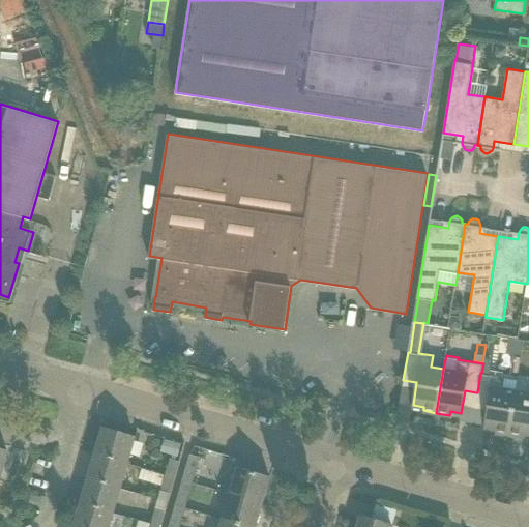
[(516,390),(502,388),(504,377),(481,373),(480,373),(477,392),(476,392),(475,402),(489,404),(485,427),(496,428),(495,432),(508,434),(516,390)]
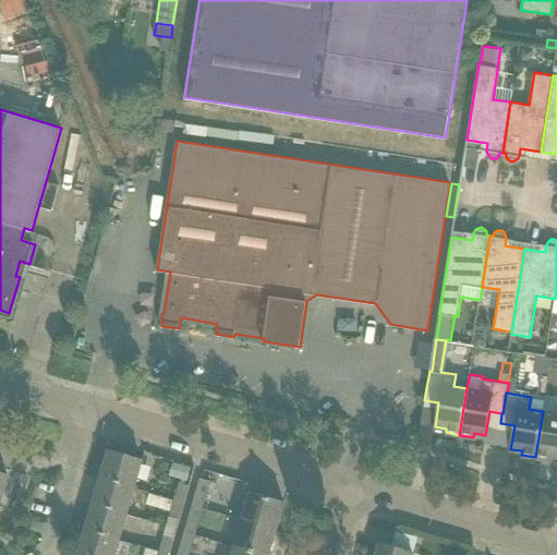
[(556,413),(543,411),(535,457),(548,459),(549,455),(556,456),(556,413)]
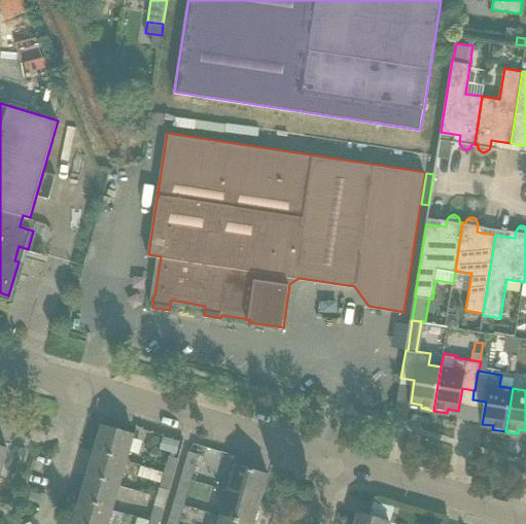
[(457,426),(455,441),(478,444),(481,424),(471,423),(470,428),(457,426)]
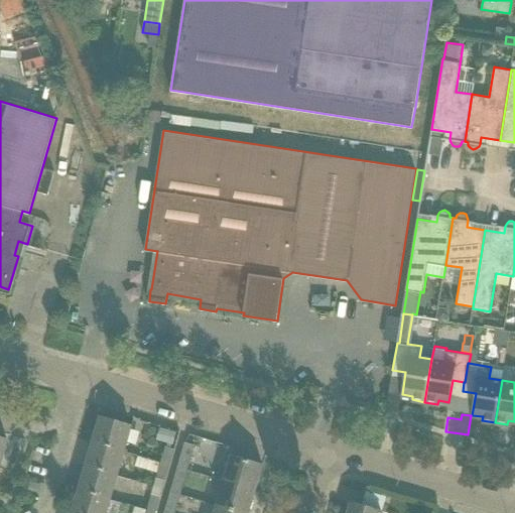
[(100,416),(93,440),(124,450),(131,425),(100,416)]
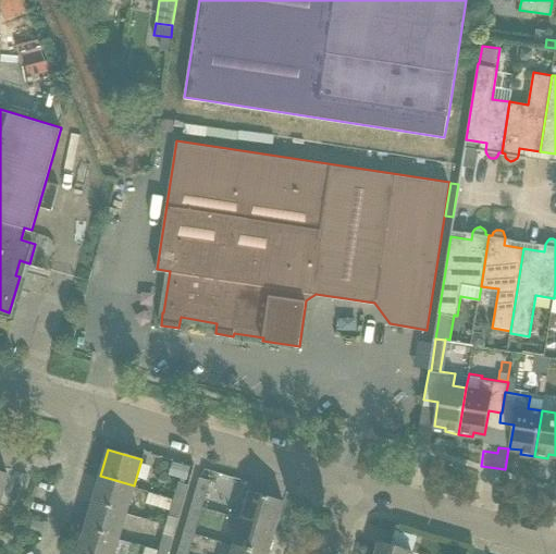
[(100,476),(93,502),(126,512),(134,485),(100,476)]
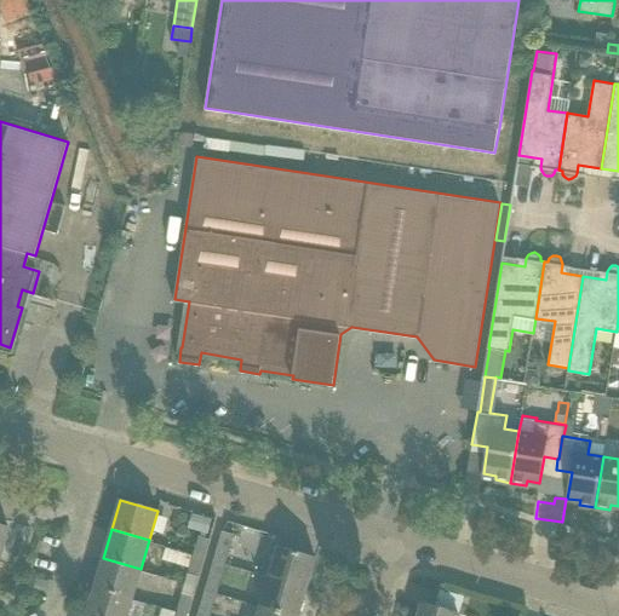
[(223,529),(213,558),(225,562),(234,533),(223,529)]
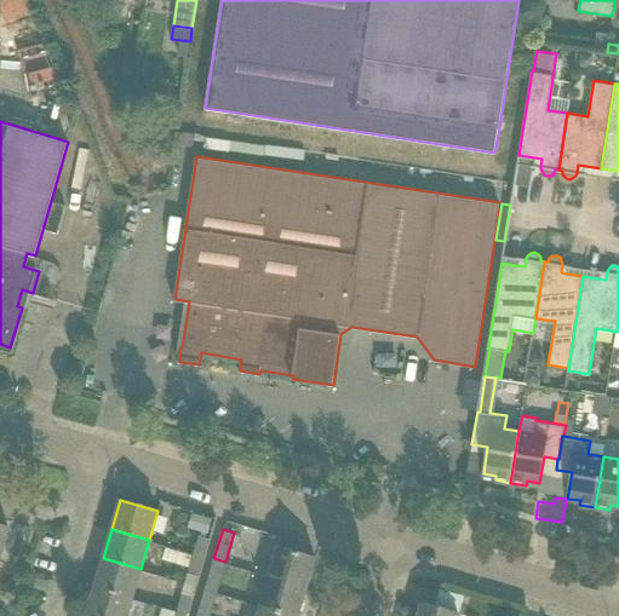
[(199,534),(194,553),(205,556),(210,537),(199,534)]
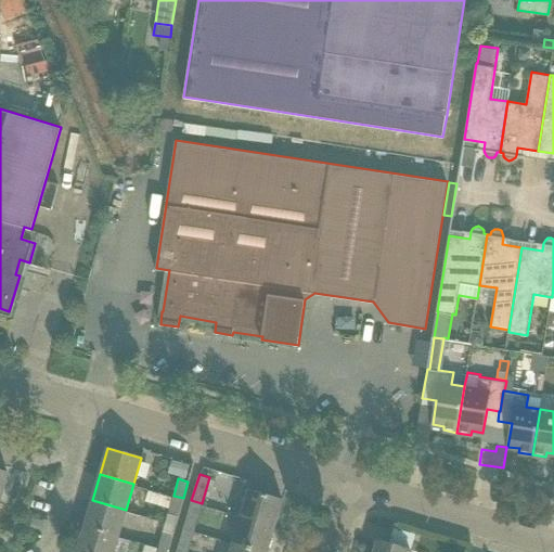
[(248,489),(241,515),(275,526),(283,499),(248,489)]
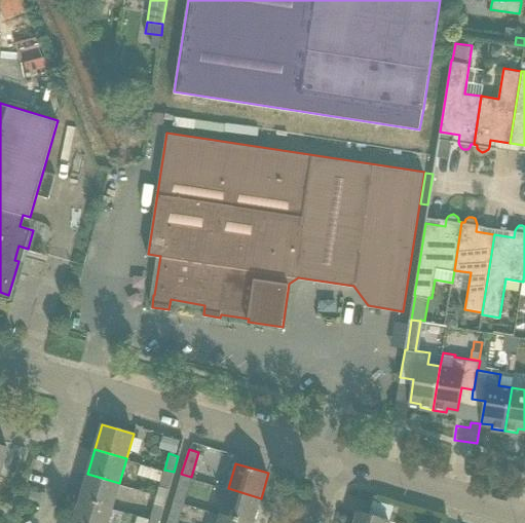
[(174,472),(164,470),(159,486),(169,488),(174,472)]
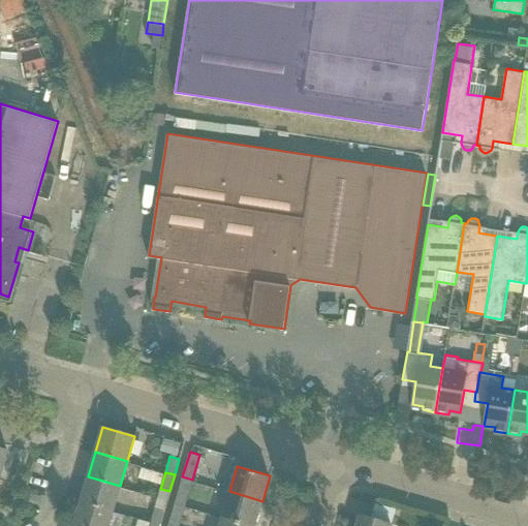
[(88,476),(81,501),(113,511),(120,486),(88,476)]
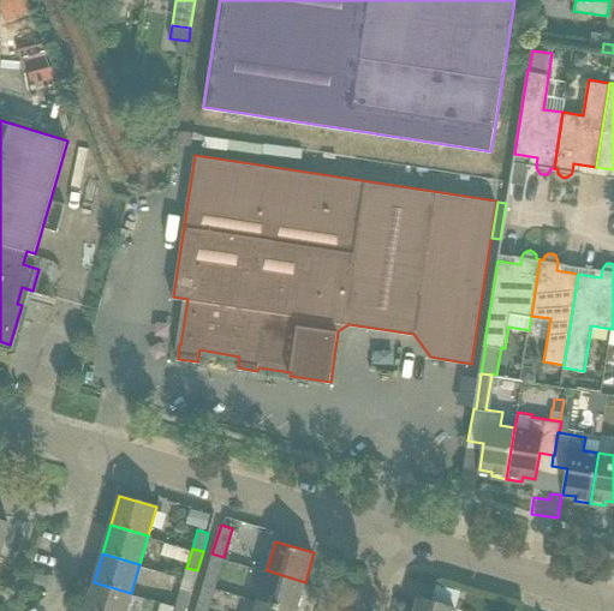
[(212,553),(203,583),(214,587),(224,557),(212,553)]
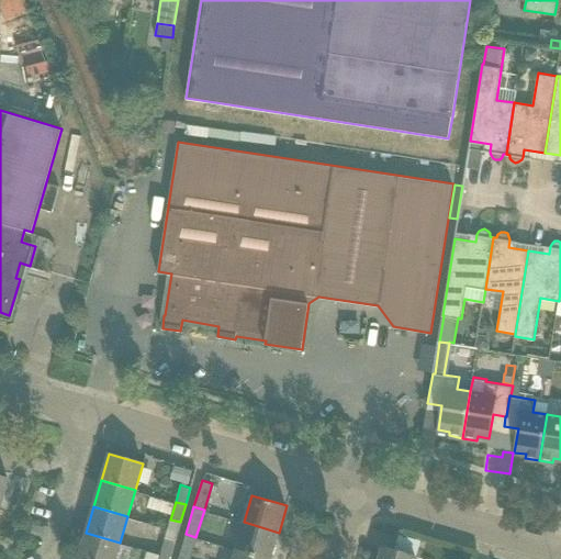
[(244,522),(236,549),(269,558),(270,558),(279,533),(244,522)]
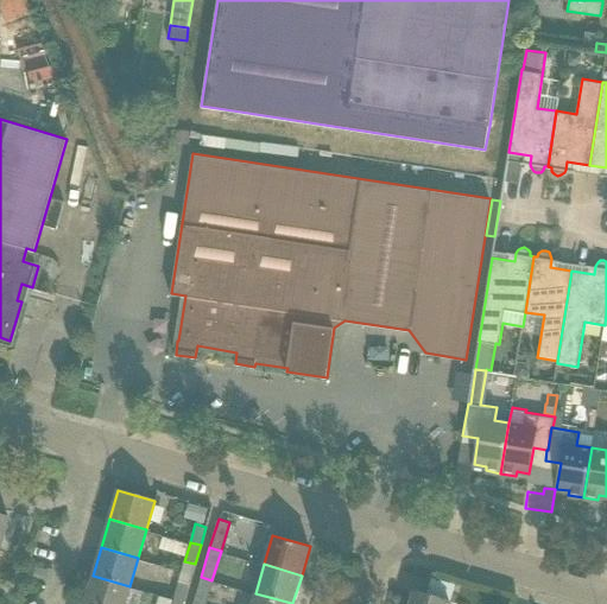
[(125,603),(130,586),(93,576),(84,603),(125,603)]
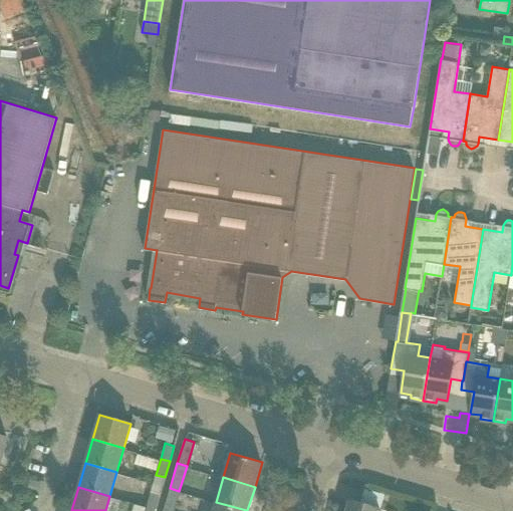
[(170,488),(162,510),(173,510),(179,491),(170,488)]
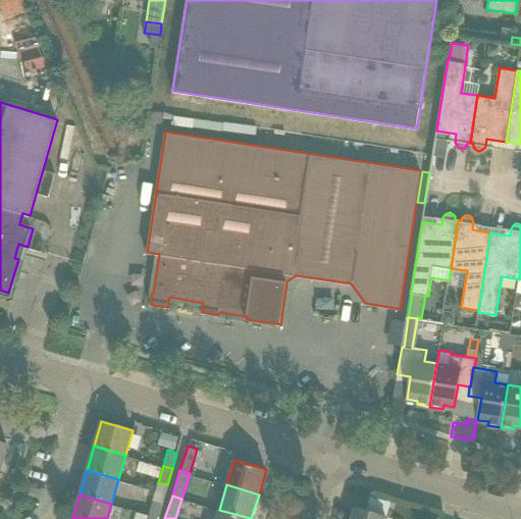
[(153,499),(149,514),(149,515),(158,517),(162,502),(153,499)]
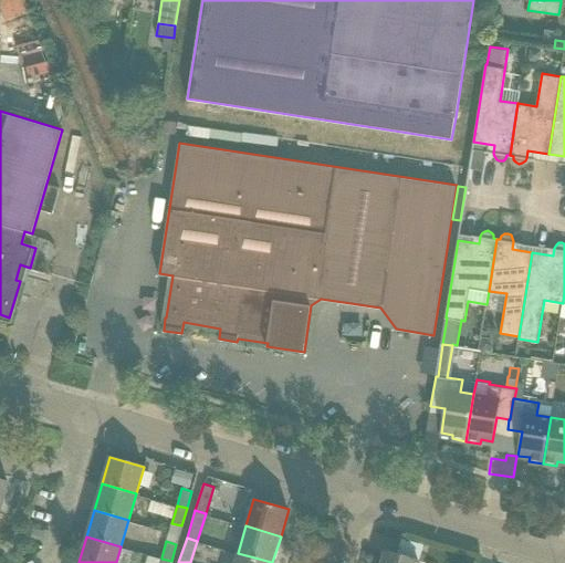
[(385,550),(380,562),(418,562),(419,560),(385,550)]
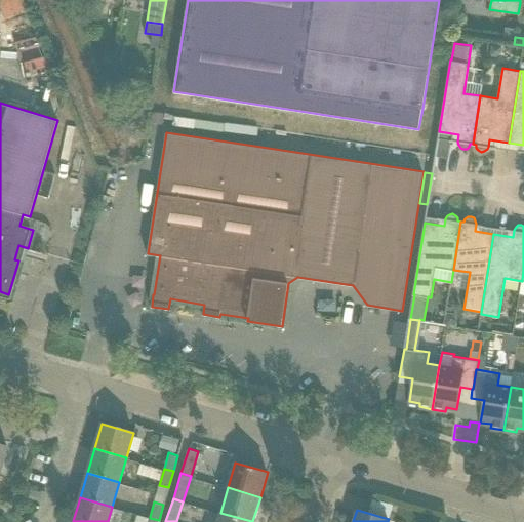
[(251,521),(220,513),(217,521),(251,521)]
